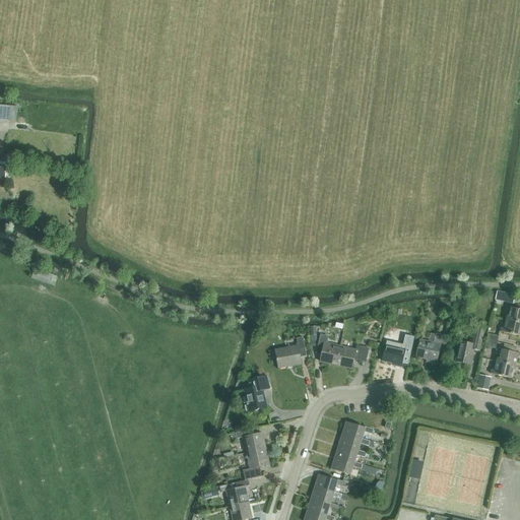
[(0,121),(16,123),(17,109),(0,107),(0,121)]
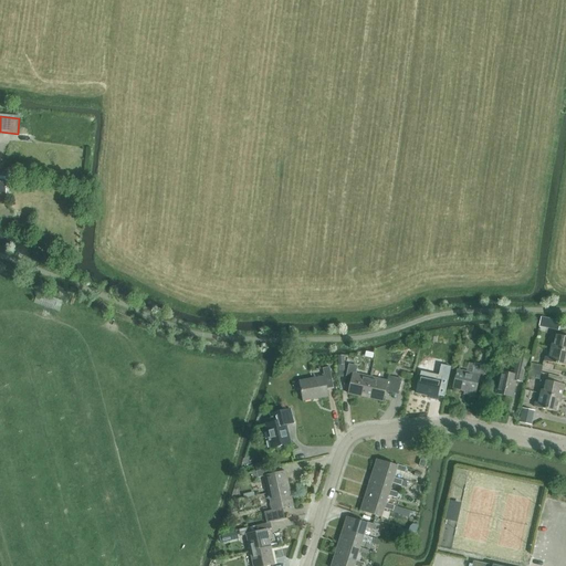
[(59,312),(62,302),(38,293),(34,303),(59,312)]
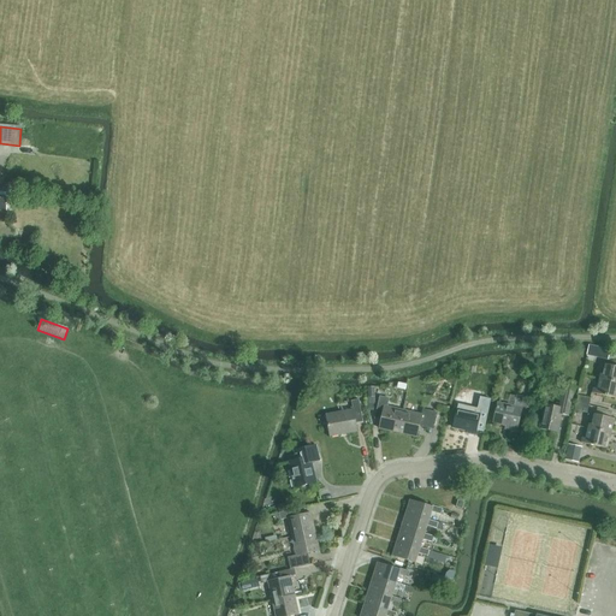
[(593,355),(608,359),(610,350),(596,347),(593,355)]
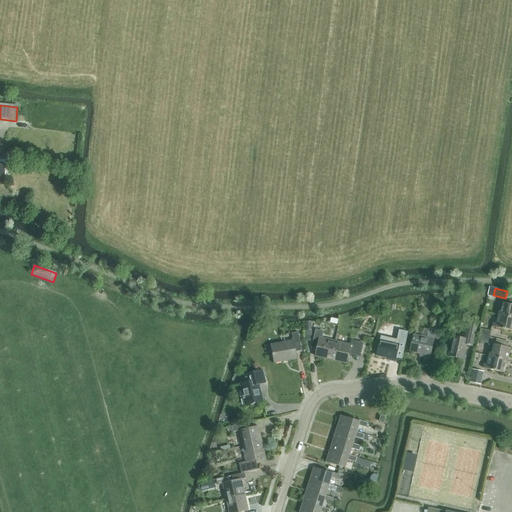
[(497,315),(511,318),(511,305),(503,303),(501,312),(498,311),(497,315)]
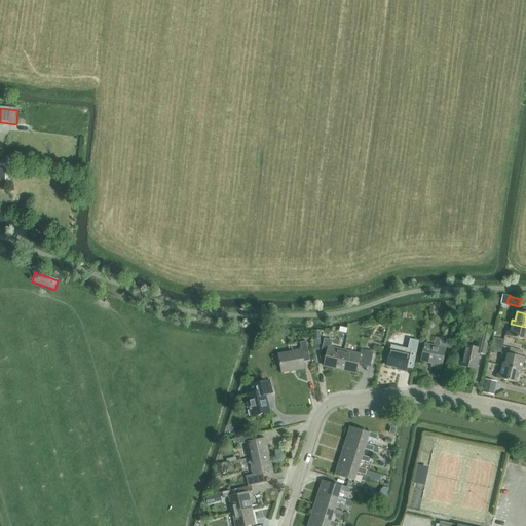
[(525,327),(511,324),(510,332),(506,332),(505,336),(525,340),(525,339),(525,327)]
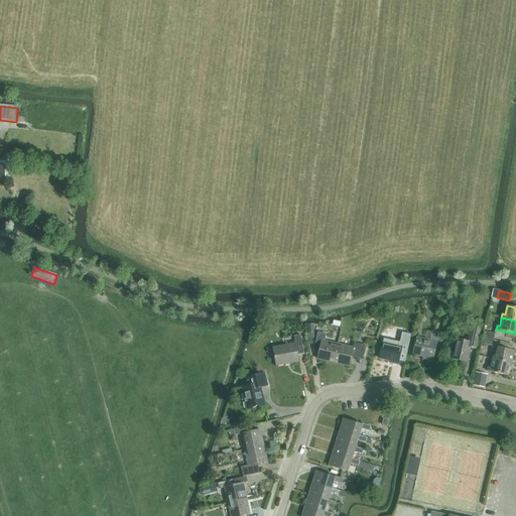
[(476,349),(482,320),(473,318),(468,342),(456,339),(452,359),(467,362),(470,348),(476,349)]
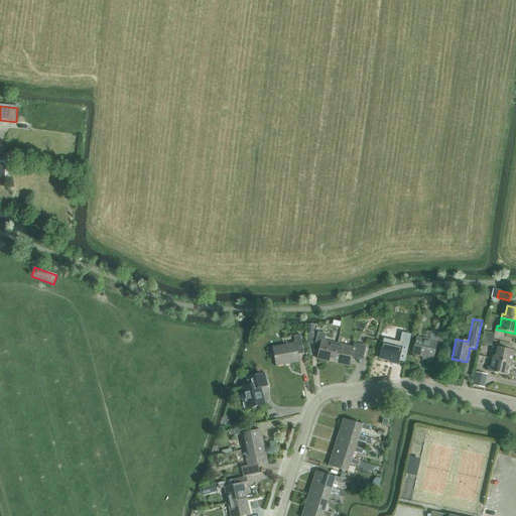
[(441,349),(444,335),(432,331),(432,333),(430,341),(417,338),(413,355),(423,357),(423,360),(432,362),(435,348),(441,349)]
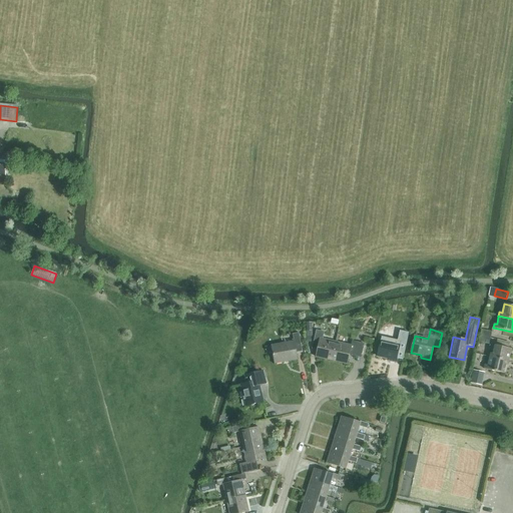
[(331,361),(336,342),(323,339),(324,332),(316,330),(312,347),(318,348),(316,357),(331,361)]
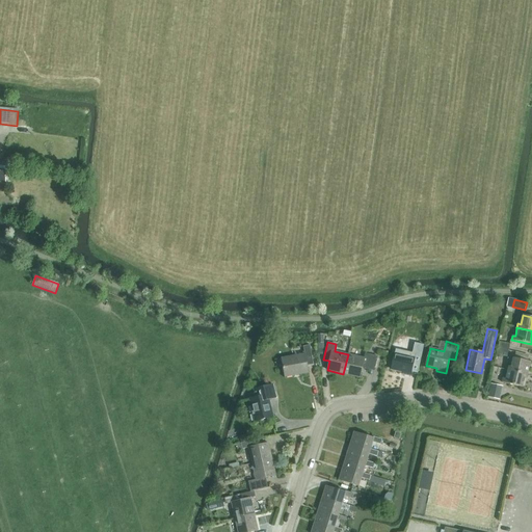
[(498,348),(508,350),(510,344),(499,342),(498,348)]
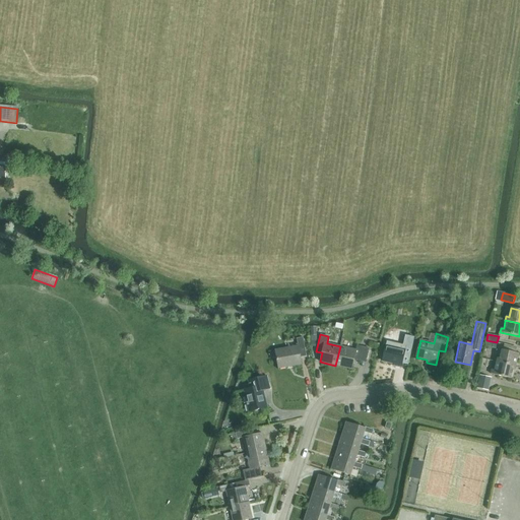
[(278,369),(302,365),(300,358),(306,356),(303,337),(297,338),(298,346),(275,350),(278,369)]
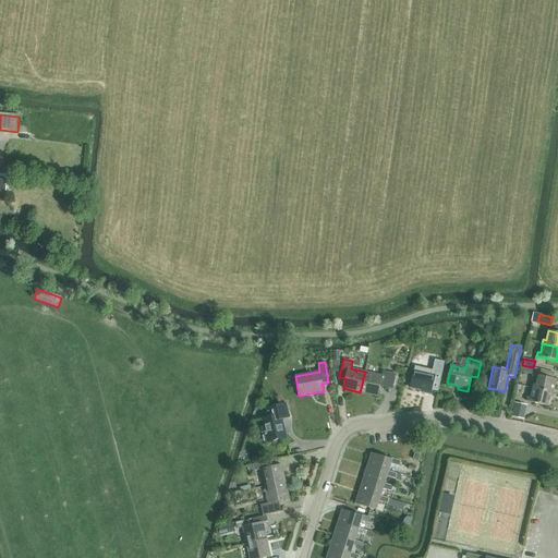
[(532,374),(533,367),(522,365),(521,372),(532,374)]
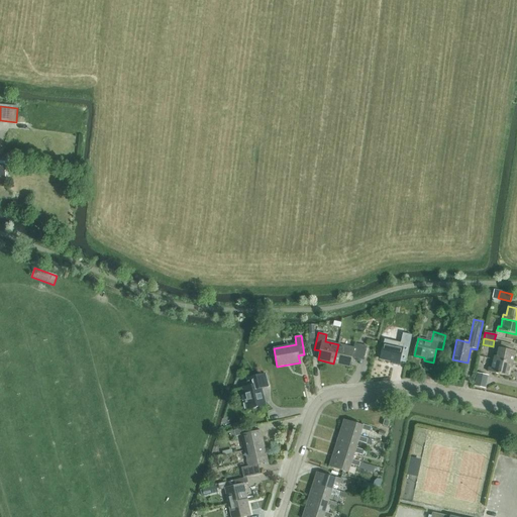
[(407,356),(410,342),(404,340),(403,345),(395,343),(391,342),(390,344),(384,343),(380,359),(391,362),(391,364),(399,366),(401,354),(407,356)]
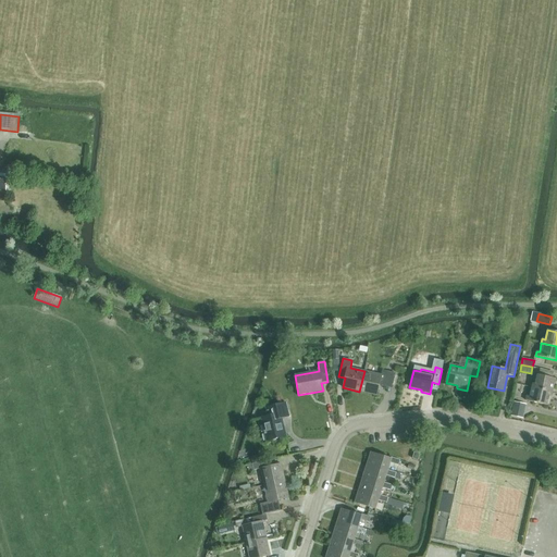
[(381,375),(364,371),(359,392),(376,395),(379,385),(385,387),(388,372),(382,370),(381,375)]
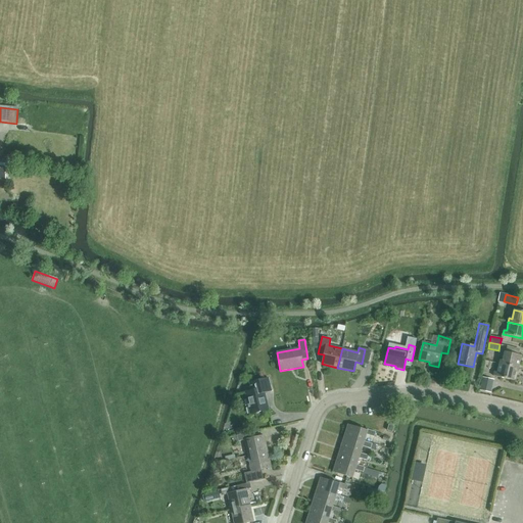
[(498,364),(519,369),(522,355),(505,351),(502,361),(500,360),(498,364)]
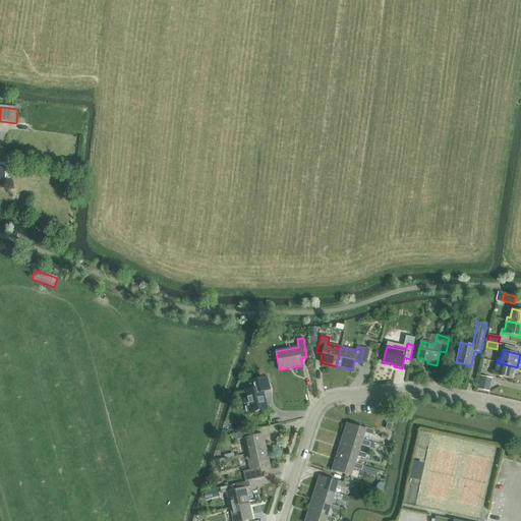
[(516,371),(517,367),(497,362),(495,371),(493,370),(491,374),(511,380),(513,371),(516,371)]
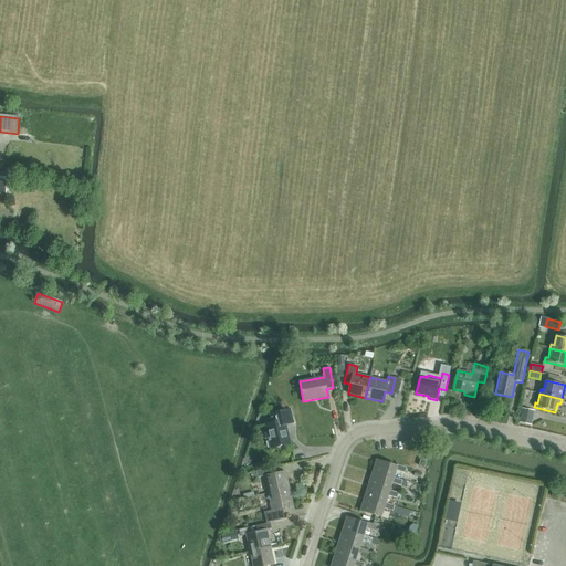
[(531,426),(534,411),(532,410),(521,408),(517,422),(531,426)]
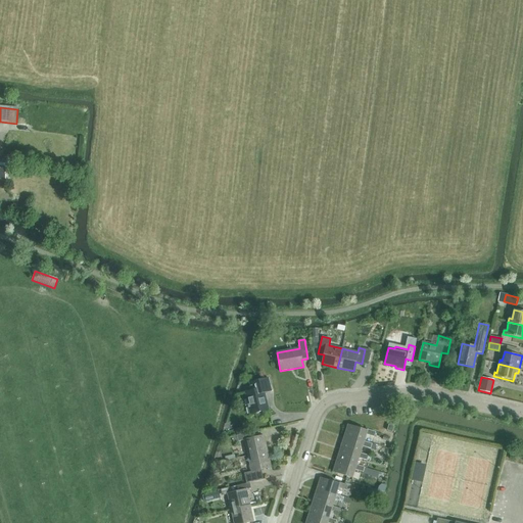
[(250,415),(269,410),(265,392),(271,391),(268,378),(255,381),(256,384),(251,386),(252,390),(244,392),(250,415)]
